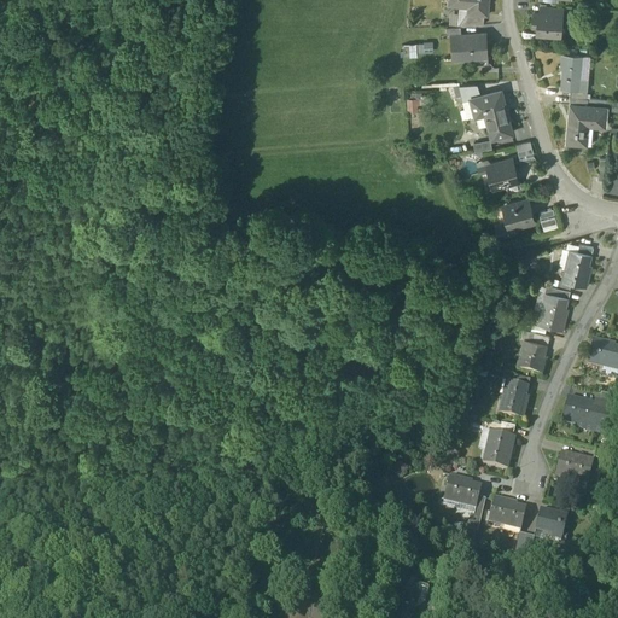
[(449,0),(449,4),(468,5),(468,11),(470,12),(485,13),(487,13),(488,0),(449,0)]
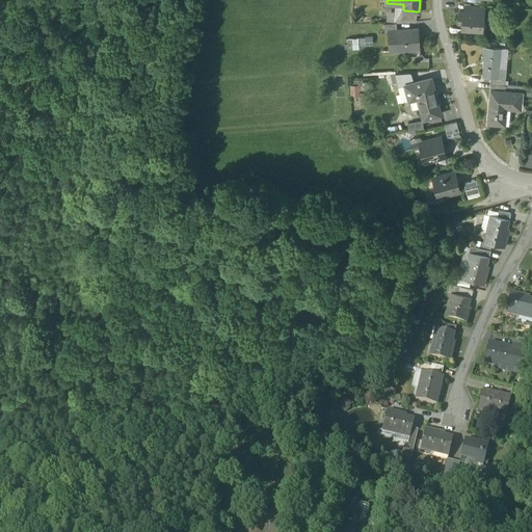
[(484,5),(470,4),(470,10),(470,11),(483,12),(484,5)]
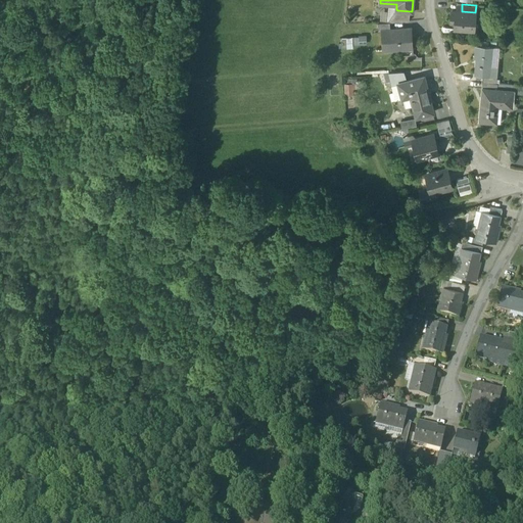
[(475,12),(462,11),(462,10),(452,9),(450,20),(455,21),(455,28),(472,30),(472,22),(474,22),(475,12)]
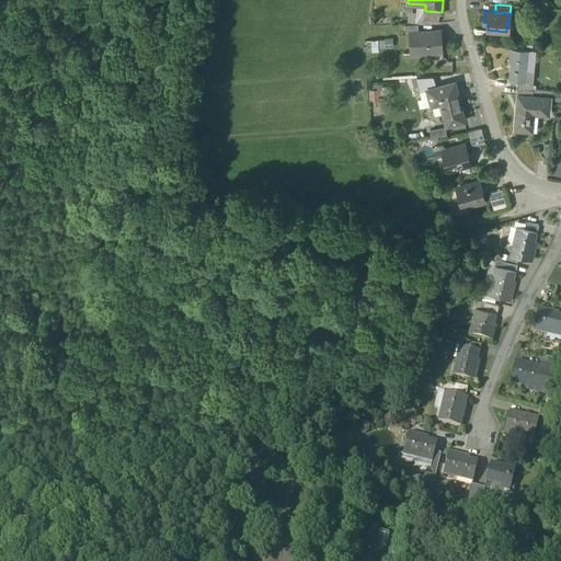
[(441,12),(426,11),(425,22),(439,21),(441,12)]
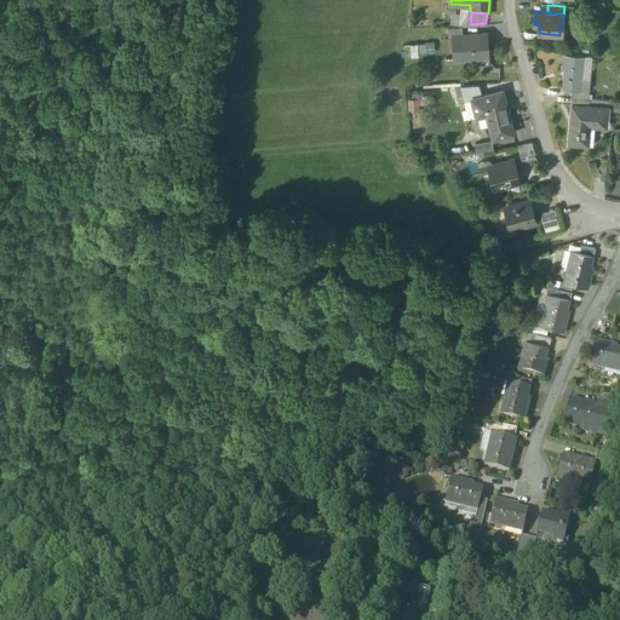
[(463,24),(448,26),(449,35),(453,35),(453,34),(463,33),(463,24)]
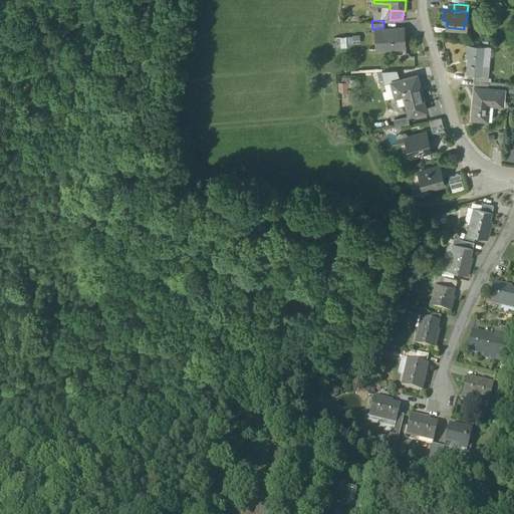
[(383,27),(375,28),(375,29),(376,48),(393,47),(393,44),(405,43),(404,26),(383,27)]
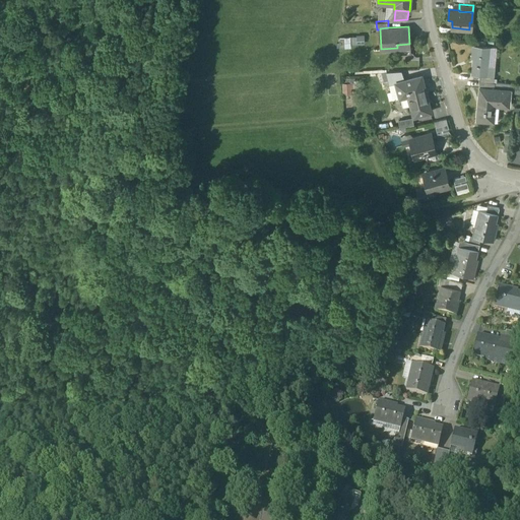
[(338,34),(338,44),(364,44),(364,35),(338,34)]
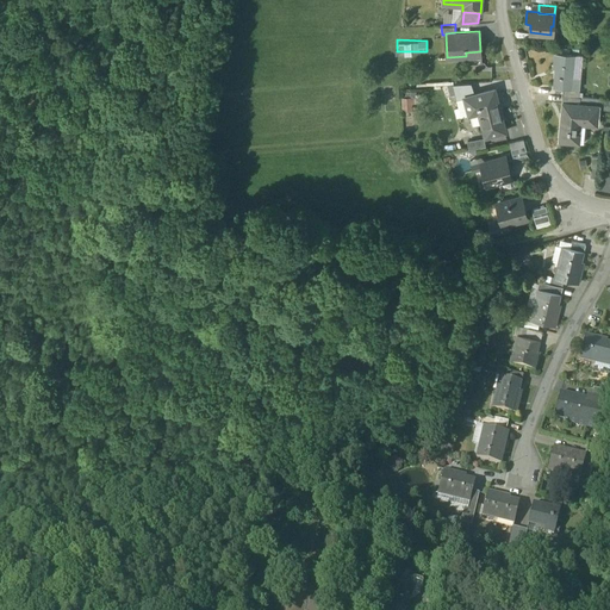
[(574,55),(555,53),(554,64),(555,64),(553,87),(564,87),(568,88),(570,87),(571,75),(572,76),(574,55)]
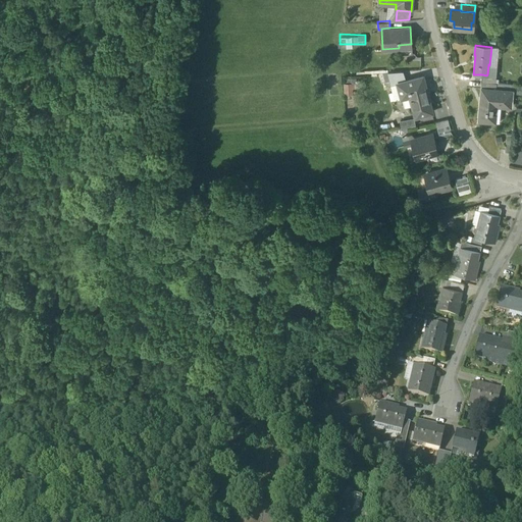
[(489,65),(488,64),(487,74),(496,75),(497,65),(489,65)]
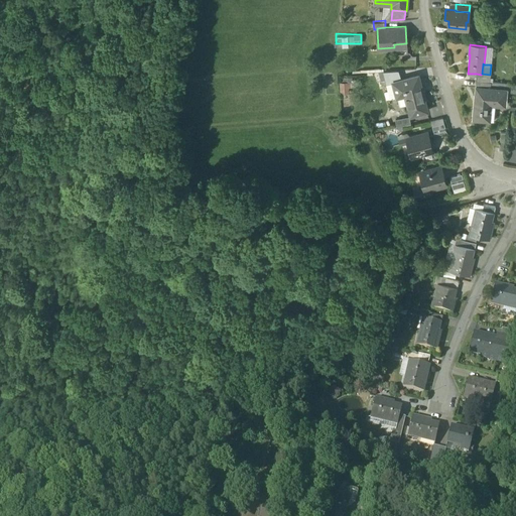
[(398,69),(384,70),(387,84),(388,84),(393,82),(393,81),(400,79),(398,69)]
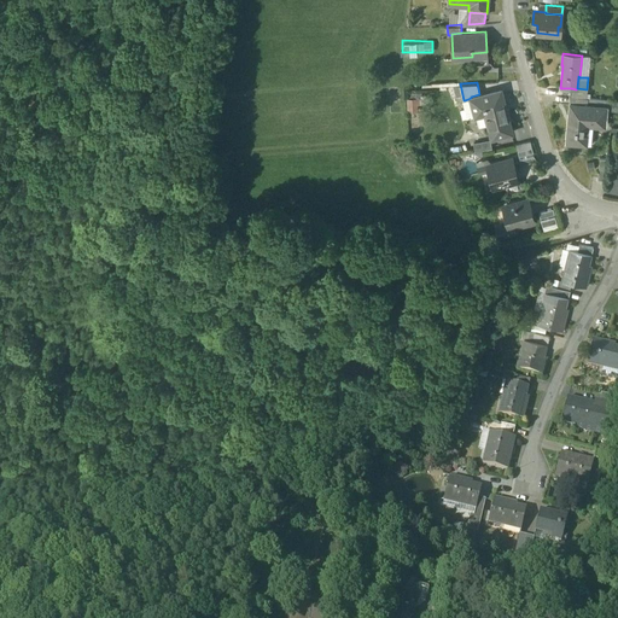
[(479,94),(471,97),(471,98),(476,115),(485,112),(488,123),(491,138),(512,132),(501,88),(479,94)]
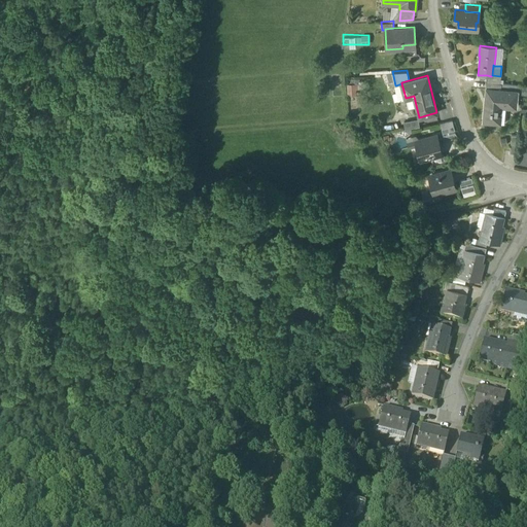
[(401,83),(396,85),(399,99),(406,98),(401,83)]
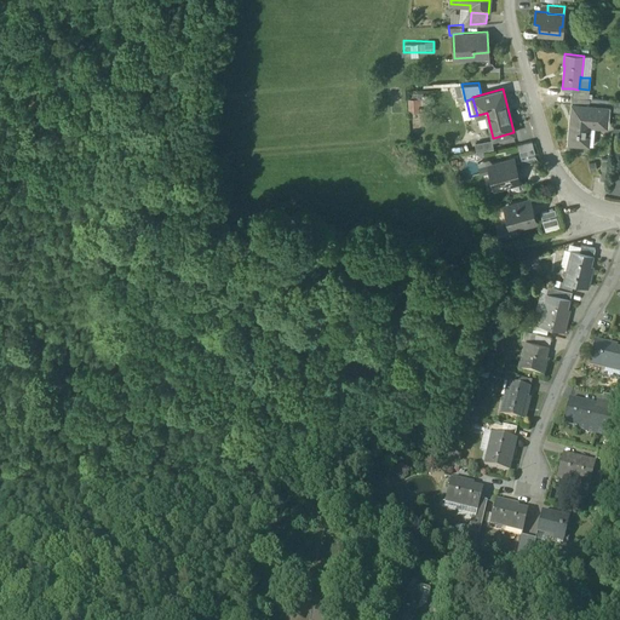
[(589,98),(586,98),(586,105),(609,108),(609,110),(619,112),(619,109),(619,101),(618,101),(589,98)]
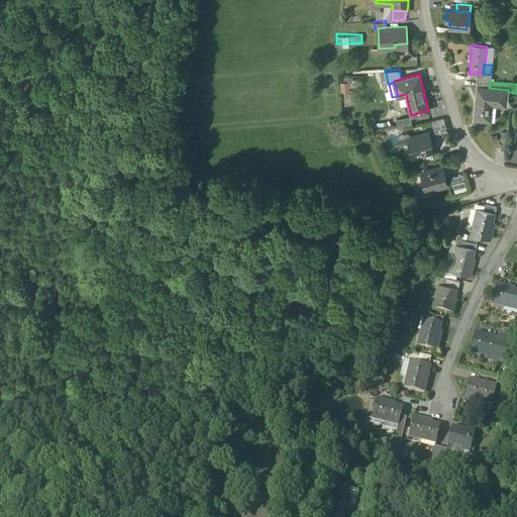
[(489,88),(478,87),(475,119),(489,120),(491,100),(499,101),(498,106),(506,106),(508,92),(508,90),(489,88)]
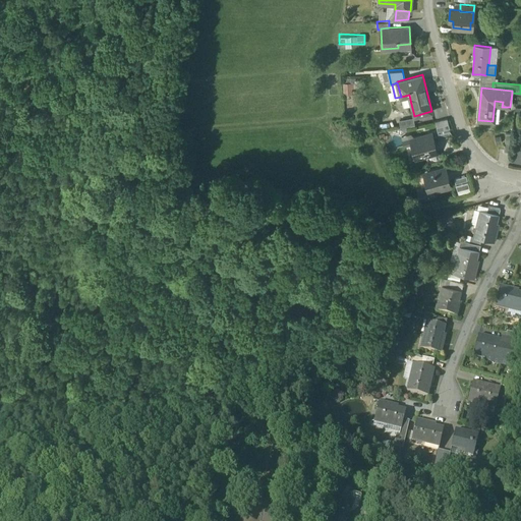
[(409,95),(401,97),(403,104),(406,105),(411,104),(409,95)]
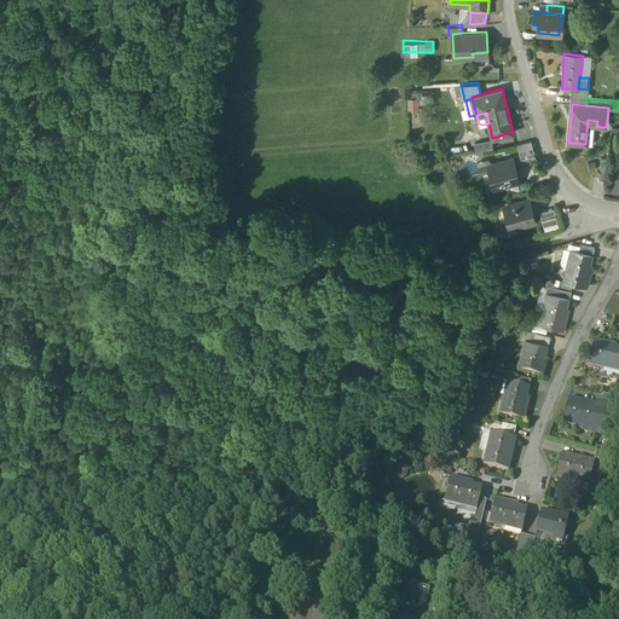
[(475,149),(492,148),(491,138),(475,139),(475,149)]
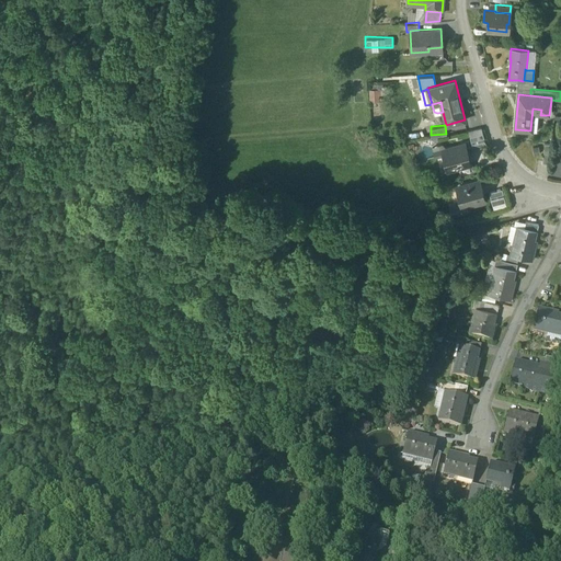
[(483,133),(477,134),(481,147),(487,146),(483,133)]
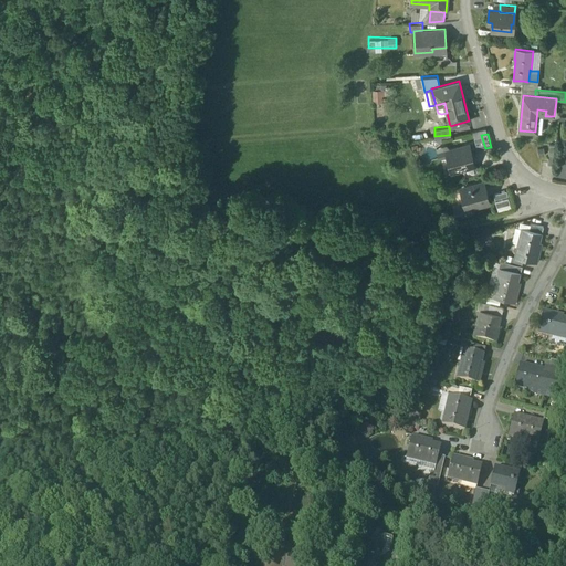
[(481,135),(474,137),(478,150),(485,148),(481,135)]
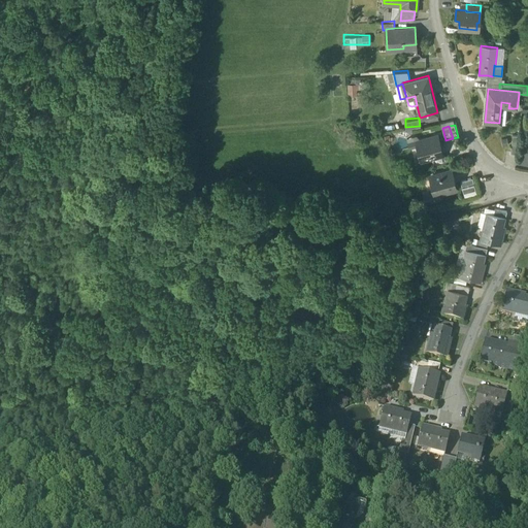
[(438,135),(427,138),(426,136),(419,138),(420,140),(417,141),(421,159),(442,154),(438,135)]
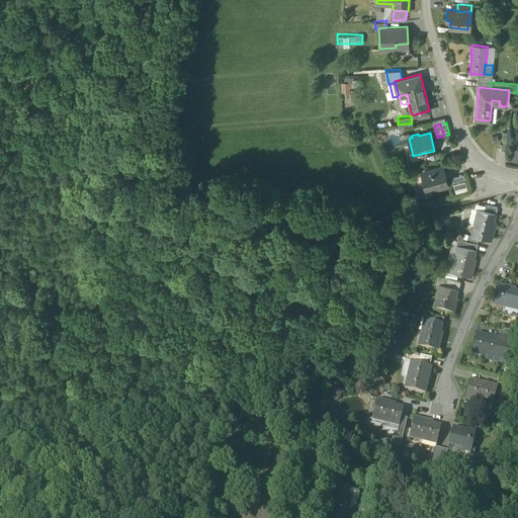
[(443,167),(422,173),(427,190),(430,189),(430,191),(438,189),(437,187),(448,184),(443,167)]
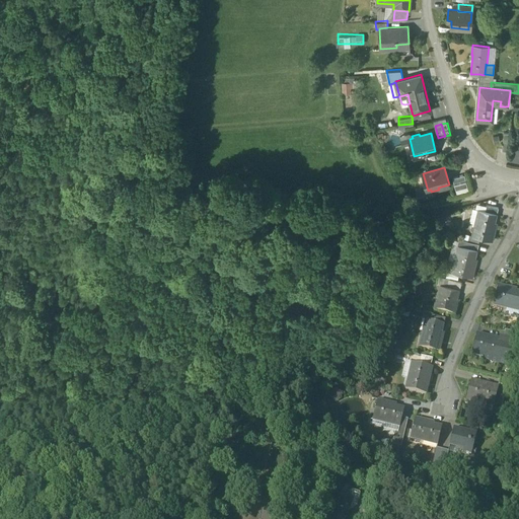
[(468,186),(464,174),(459,175),(462,188),(468,186)]
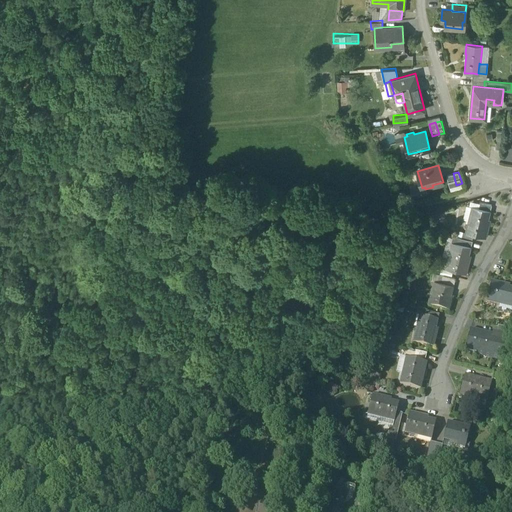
[(456,185),(453,173),(447,175),(450,187),(456,185)]
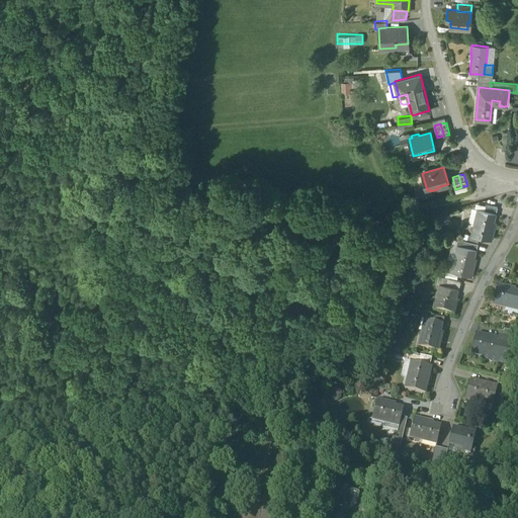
[(498,208),(487,205),(485,211),(497,214),(498,208)]
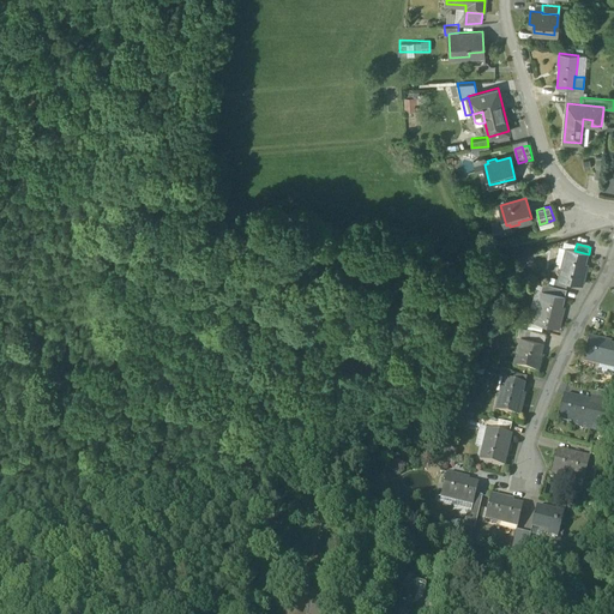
[(575,251),(569,248),(565,266),(561,265),(558,280),(583,286),(585,276),(583,275),(589,254),(575,251)]
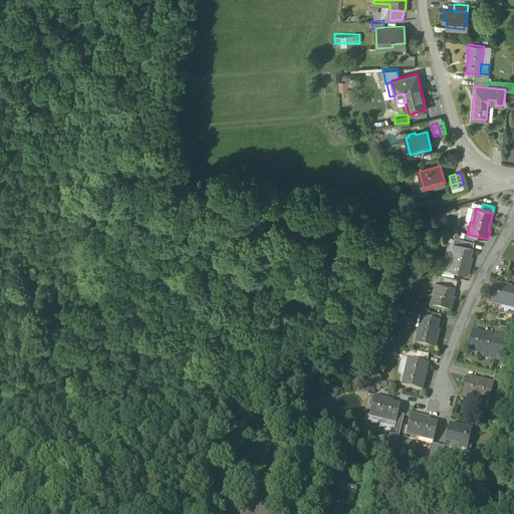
[(474,241),(462,238),(461,245),(472,248),(474,241)]
